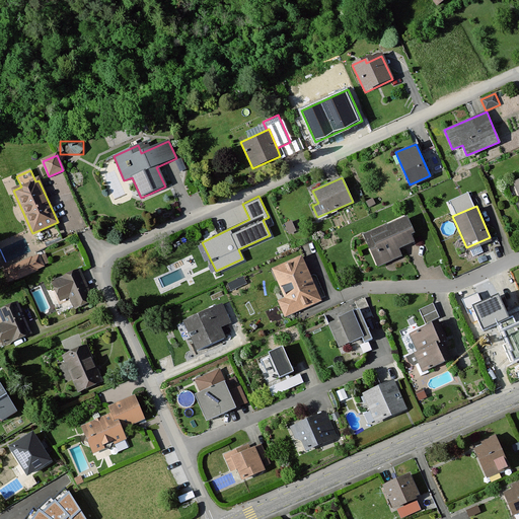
[(383,230),(364,237),(376,267),(401,256),(398,248),(416,241),(405,216),(382,225),(383,230)]
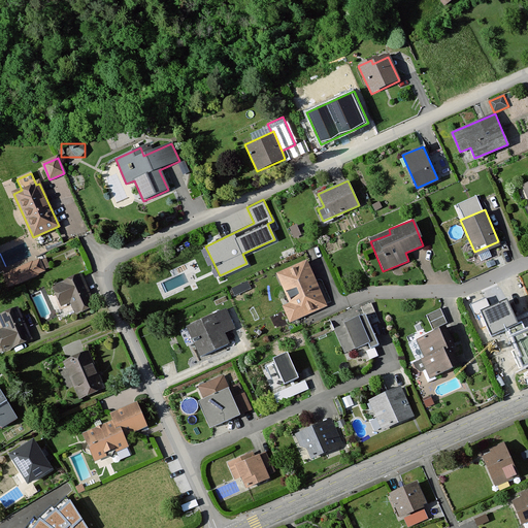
[(297,225),(290,227),(294,237),(301,235),(297,225)]
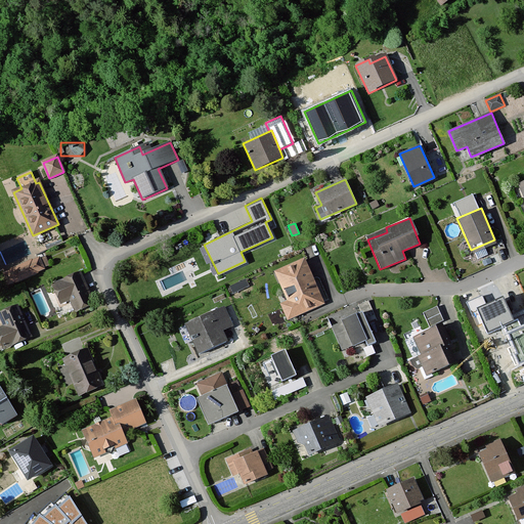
[(41,258),(4,275),(8,286),(44,270),(44,268),(50,266),(46,258),(42,260),(41,258)]
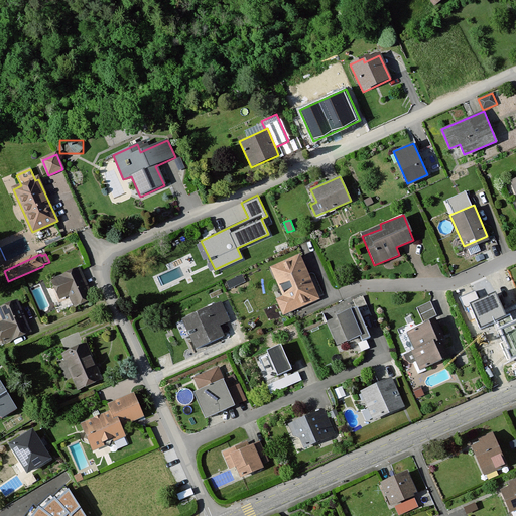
[(299,258),(272,270),(284,299),(277,302),(282,314),(317,299),(299,258)]
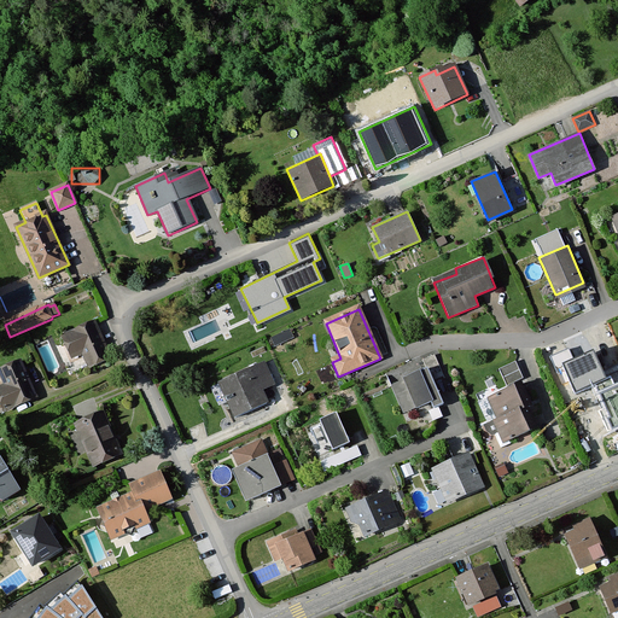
[(95,320),(60,334),(70,357),(83,353),(89,367),(110,359),(95,320)]
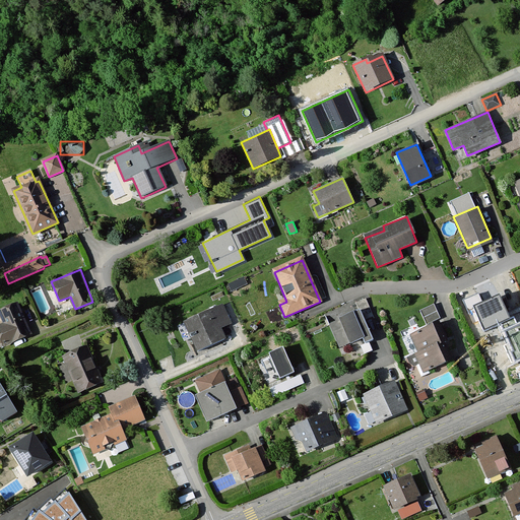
[(244,277),(228,284),(231,291),(247,283),(244,277)]
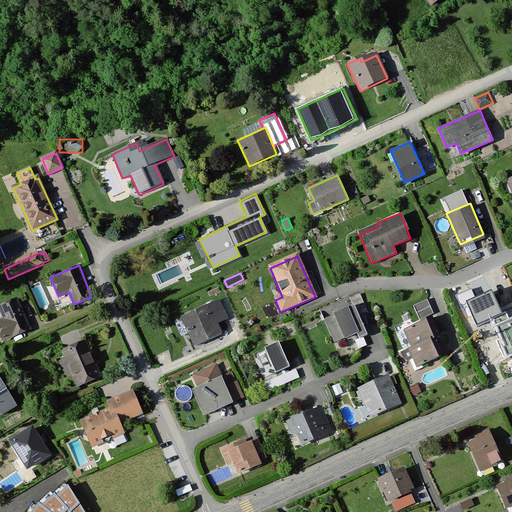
[(492,290),(466,301),(477,326),(491,320),(506,357),(511,354),(511,317),(510,319),(506,311),(502,313),(492,290)]
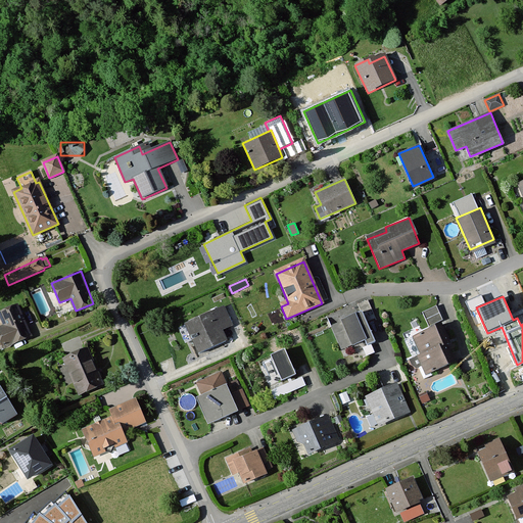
[(16,305),(0,313),(0,319),(3,326),(0,327),(0,347),(0,348),(30,336),(16,305)]
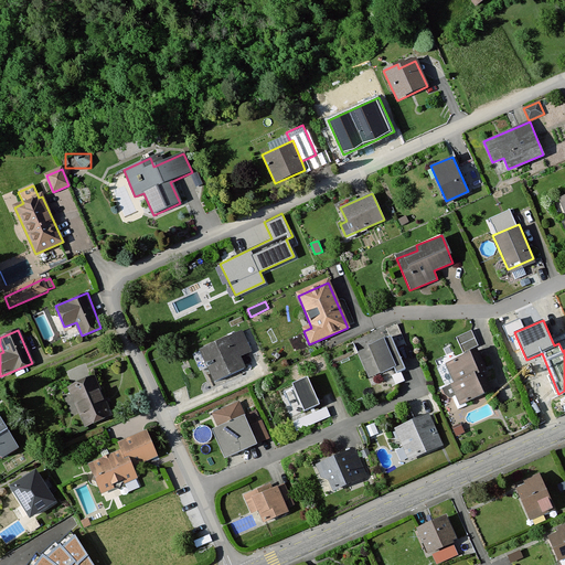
[(241,330),(200,350),(215,382),(244,369),(238,355),(251,350),(241,330)]
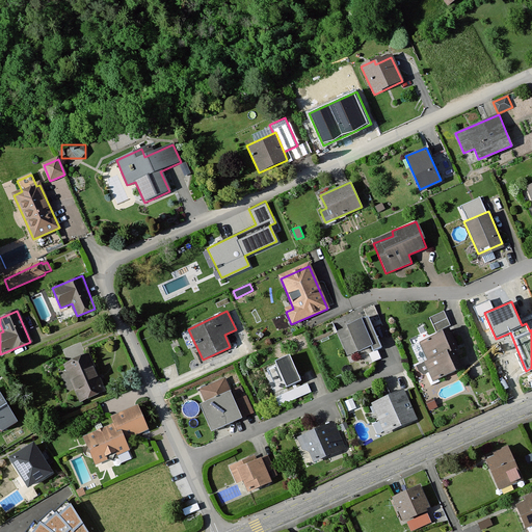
[(444,311),(429,317),(436,331),(450,325),(444,311)]
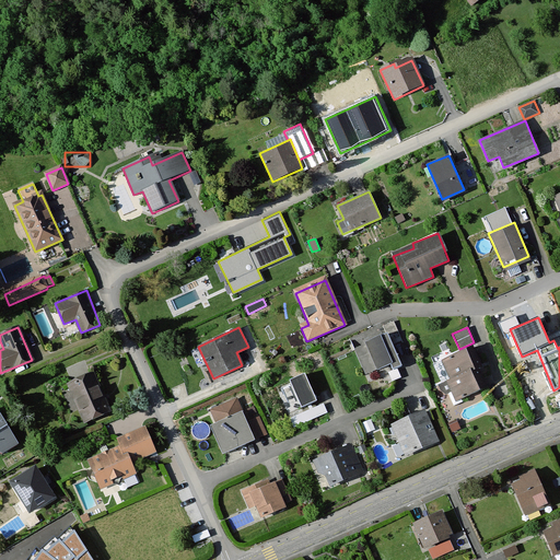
[(387,336),(365,346),(377,372),(392,365),(394,370),(400,366),(387,336)]
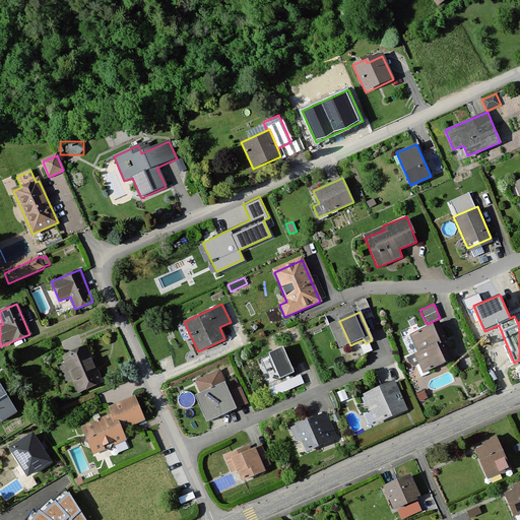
[(436,324),(411,334),(427,370),(451,360),(436,324)]
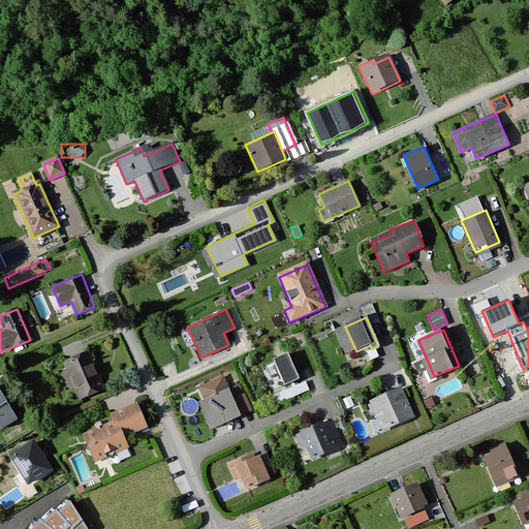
[(84,348),(59,359),(75,399),(101,389),(84,348)]
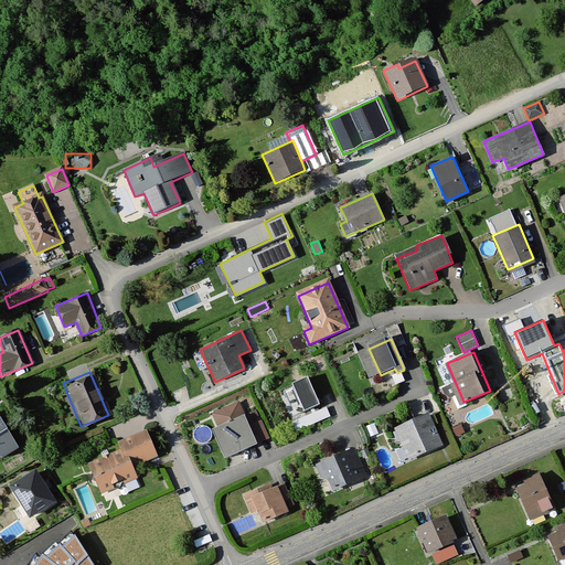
[(308,380),(294,386),(305,412),(319,405),(308,380)]
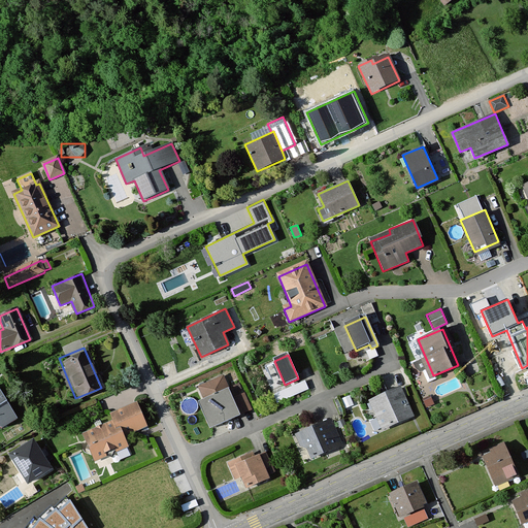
[(221,376),(198,387),(203,398),(198,401),(210,429),(239,416),(238,414),(232,399),(221,376)]
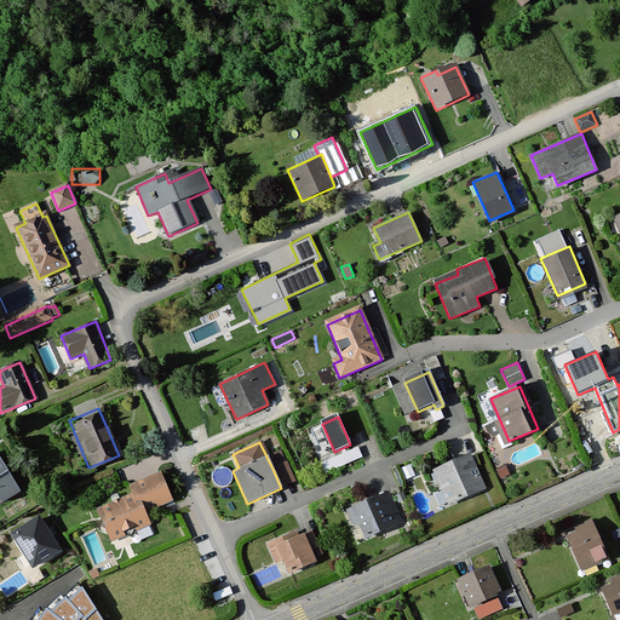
[(357,448),(321,464),(326,475),(362,458),(357,448)]
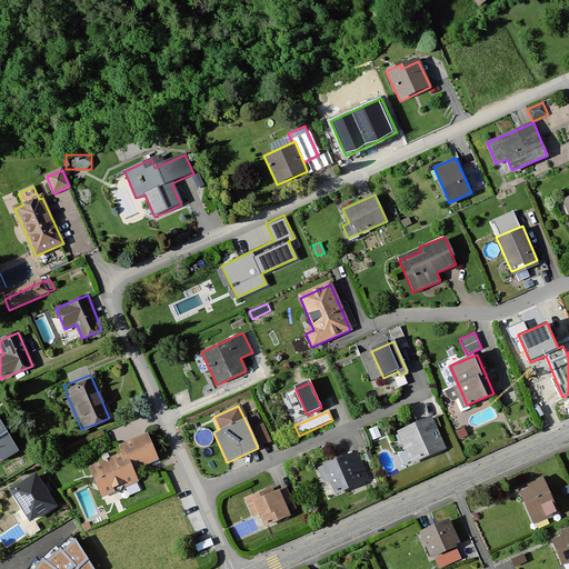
[(261,421),(258,413),(251,416),(255,425),(261,421)]
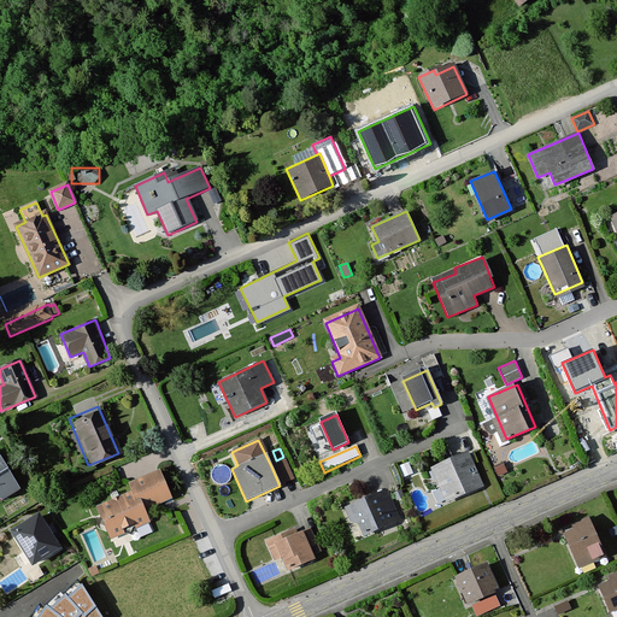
[(468,454),(434,470),(448,503),(482,487),(468,454)]
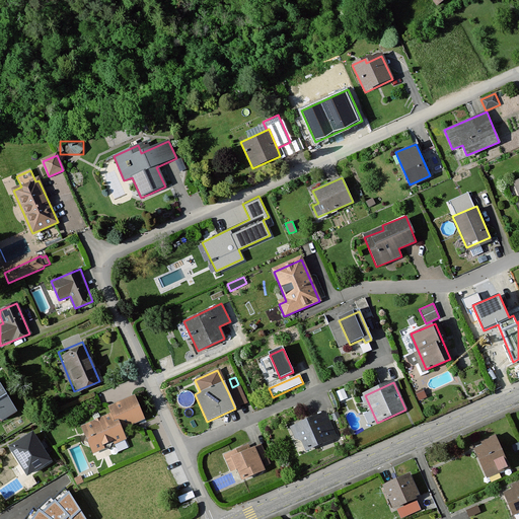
[(0,385),(0,419),(3,421),(16,412),(0,385)]
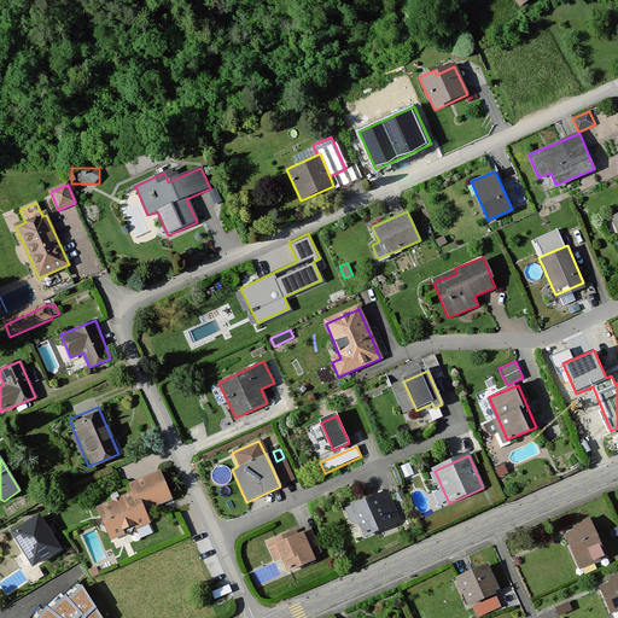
[(286,461),(272,467),(279,484),(295,478),(286,461)]
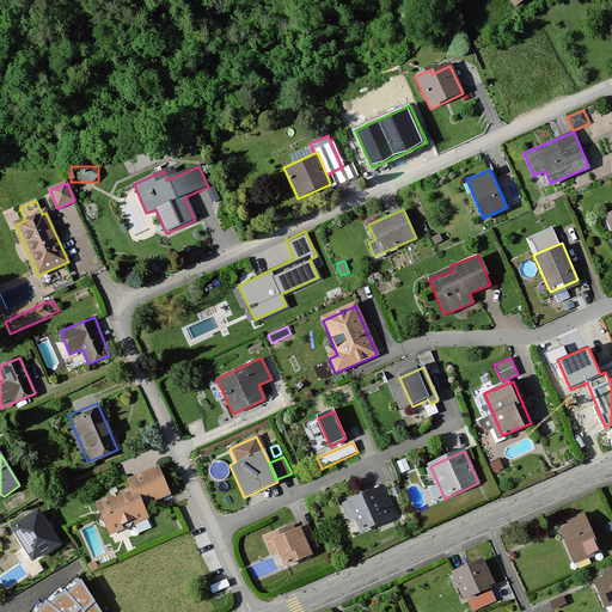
[(500,460),(490,465),(494,472),(503,469),(500,460)]
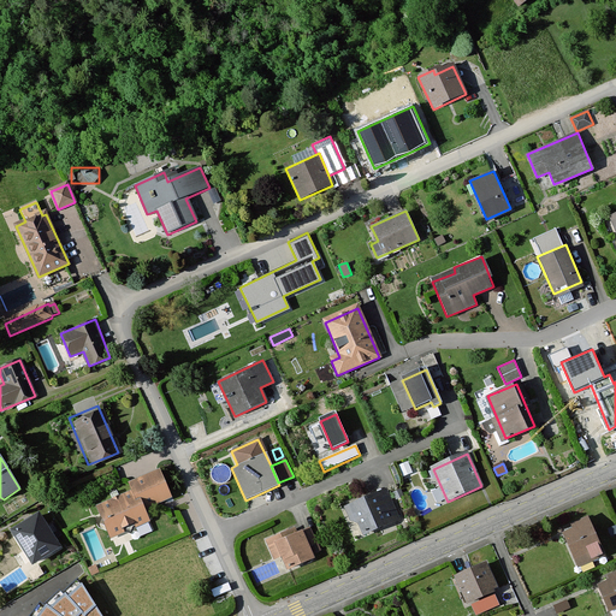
[(131,493),(98,508),(111,538),(148,521),(143,510),(170,498),(159,472),(128,486),(131,493)]
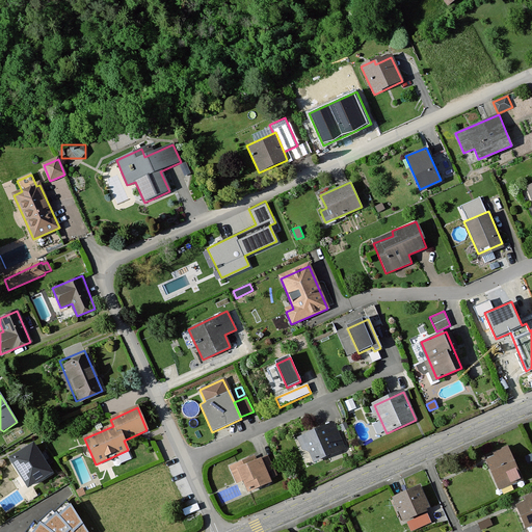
[(336,427),(301,442),(304,447),(311,451),(316,461),(345,448),(336,427)]
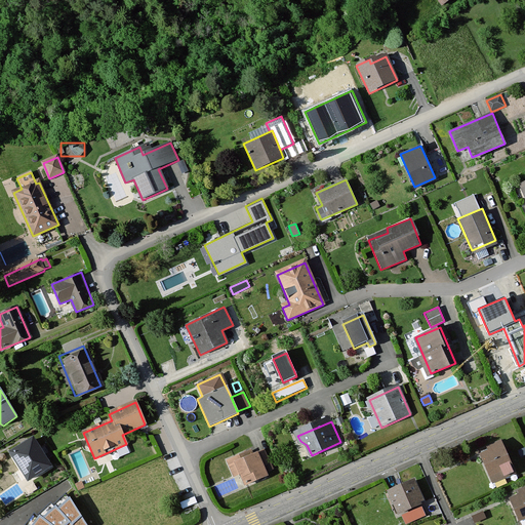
[(33,437),(10,451),(29,480),(51,466),(33,437)]
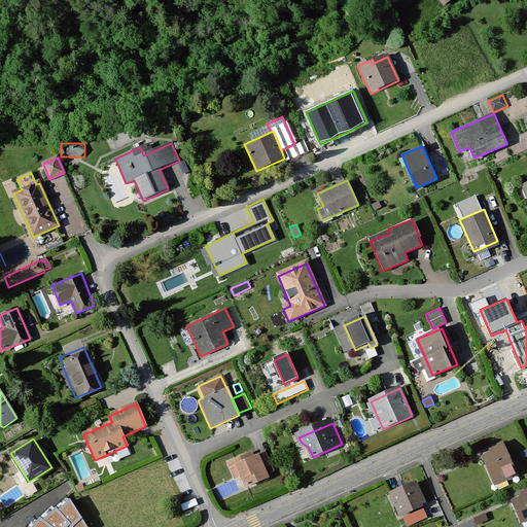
[(481,454),(495,484),(515,476),(501,445),(481,454)]
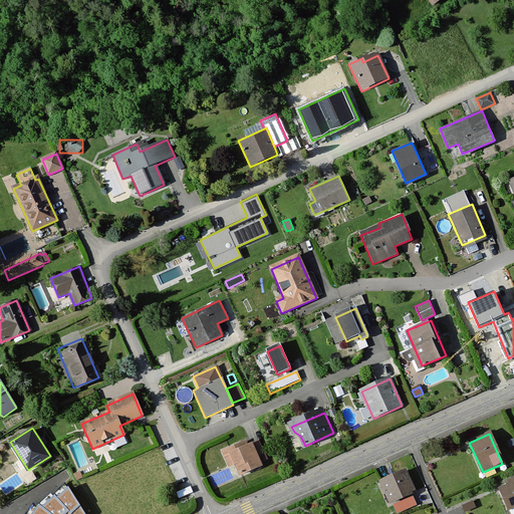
[(234,447),(223,452),(229,467),(235,464),(240,476),(261,466),(257,456),(263,453),(258,443),(236,453),(234,447)]
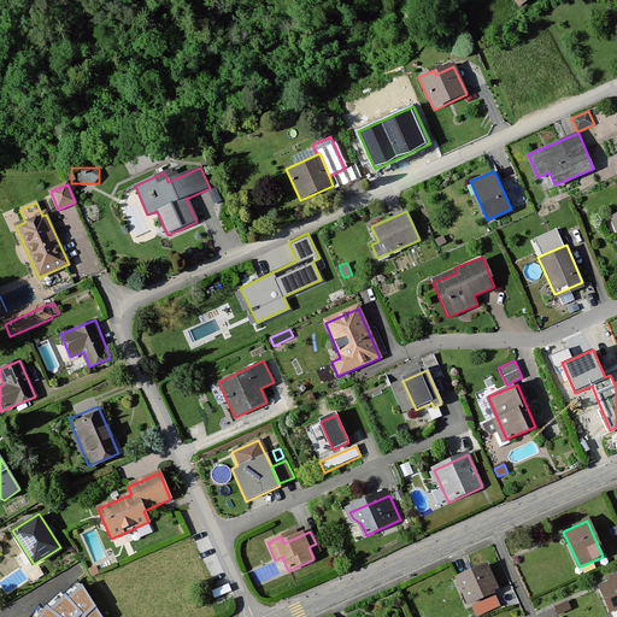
[(458,579),(469,601),(497,589),(486,565),(458,579)]
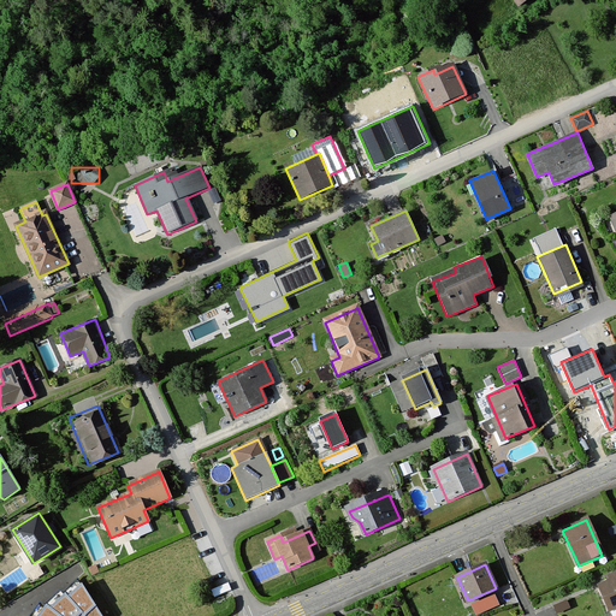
[(615,606),(615,576),(599,585),(610,609),(615,606)]
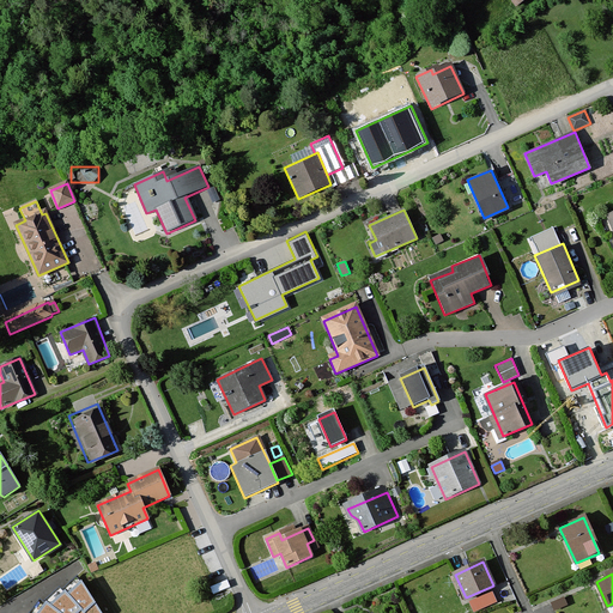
[(101,612),(82,581),(68,593),(84,612),(101,612)]
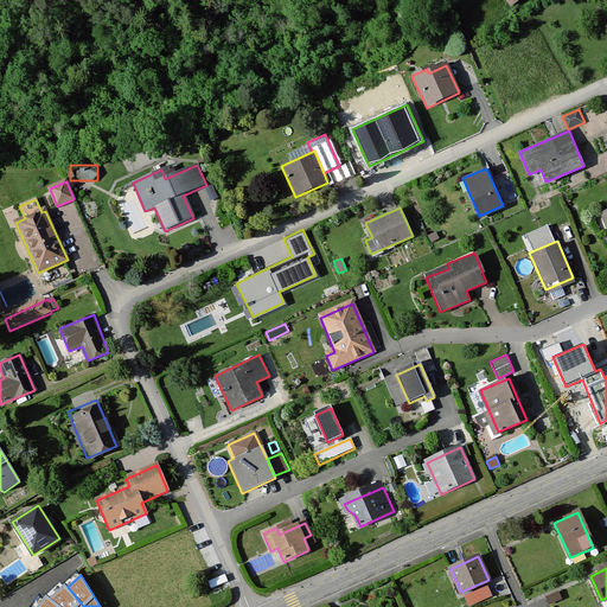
[(83,606),(68,587),(64,585),(50,598),(59,606),(83,606)]
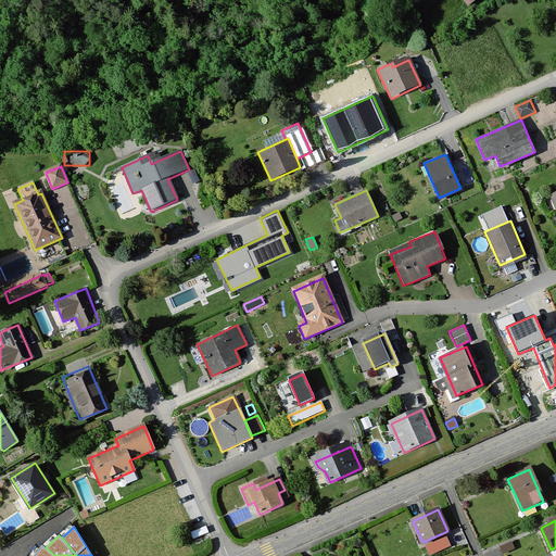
[(512,542),(501,546),(503,553),(514,548),(512,542)]
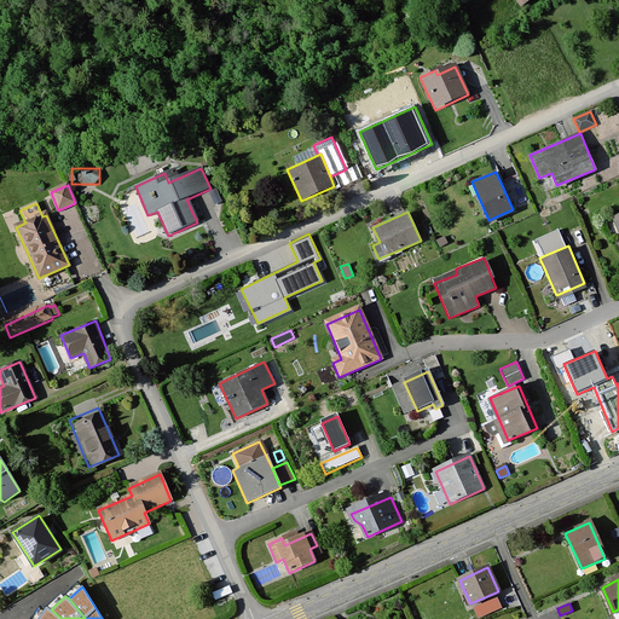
[(61,618),(51,609),(47,608),(38,618),(61,618)]
